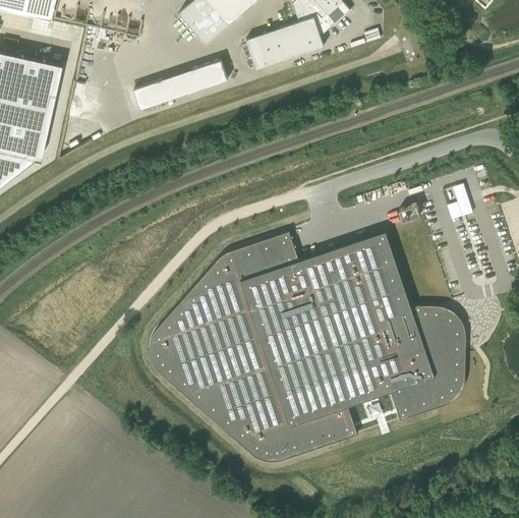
[(0,8),(48,20),(52,0),(0,0),(0,8)]
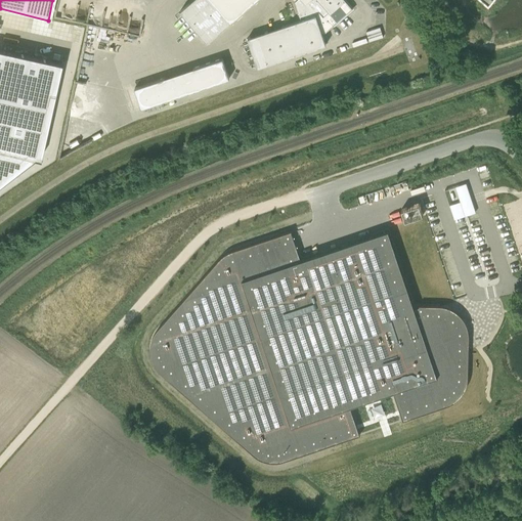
[(193,0),(178,14),(206,45),(257,0),(193,0)]
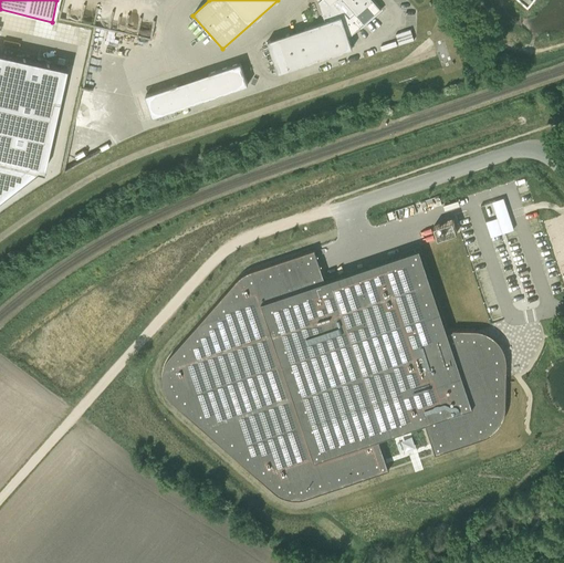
[(378,12),(367,0),(322,0),(316,6),(323,24),(275,41),(265,44),(277,76),(350,52),(346,41),(378,12)]
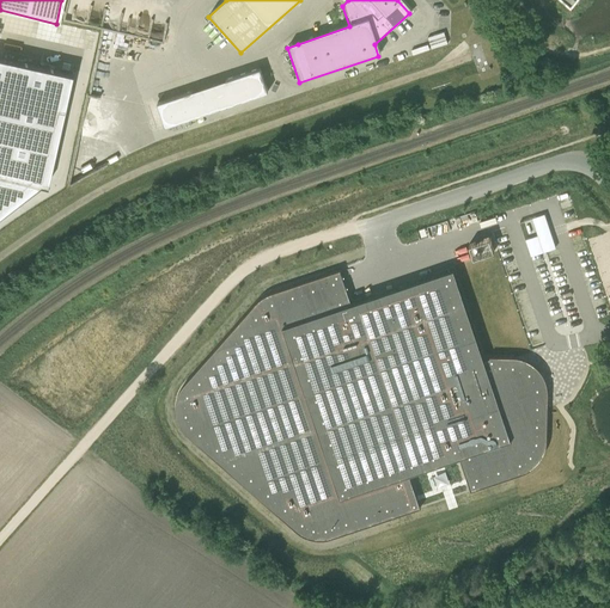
[(66,47),(71,30),(56,26),(52,43),(66,47)]
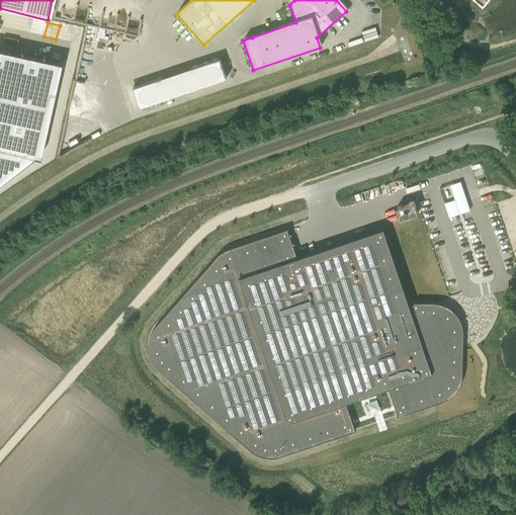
[(374,29),(360,34),(363,44),(377,39),(374,29)]
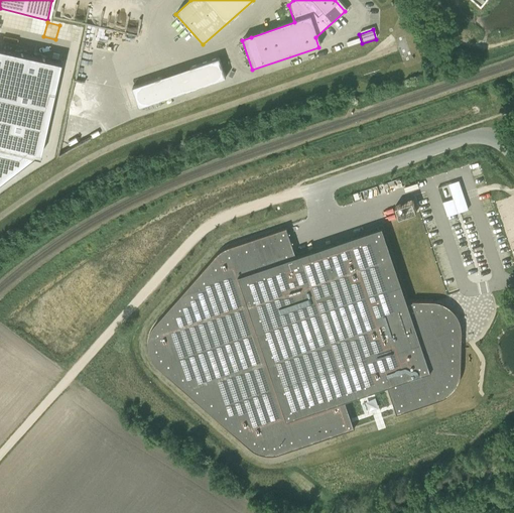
[(131,90),(137,109),(224,81),(217,60),(131,90)]
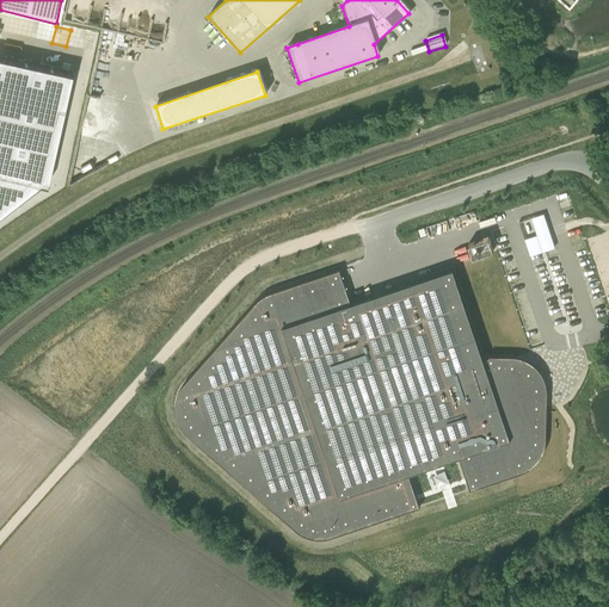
[(518,224),(528,259),(555,251),(545,216),(518,224)]
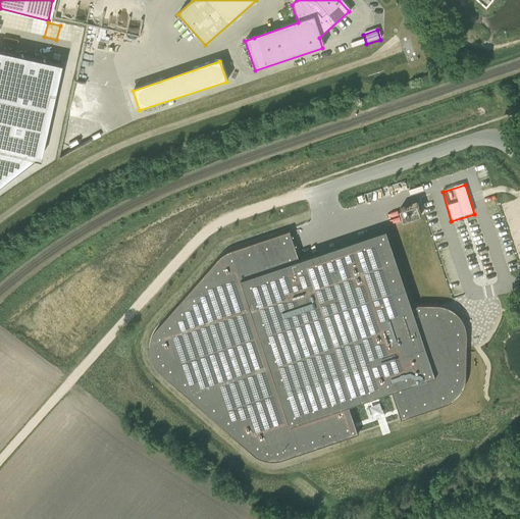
[(418,206),(400,212),(404,223),(421,217),(418,206)]
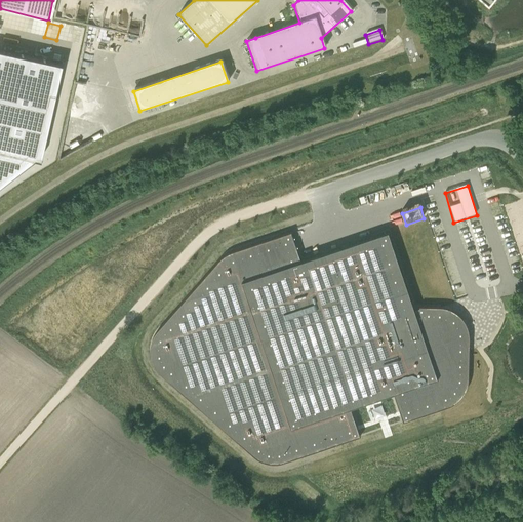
[(150,340),(149,354),(152,363),(157,371),(251,455),(259,460),(270,464),(282,462),(359,437),(349,407),(392,394),(401,423),(447,407),(456,402),(463,394),(466,388),(467,384),(468,378),(469,339),(469,336),(469,334),(459,337),(452,318),(441,321),(437,307),(417,307),(418,308),(414,310),(388,231),(299,261),(290,231),(232,250),(225,254),(218,258),(156,329),(150,340)]
